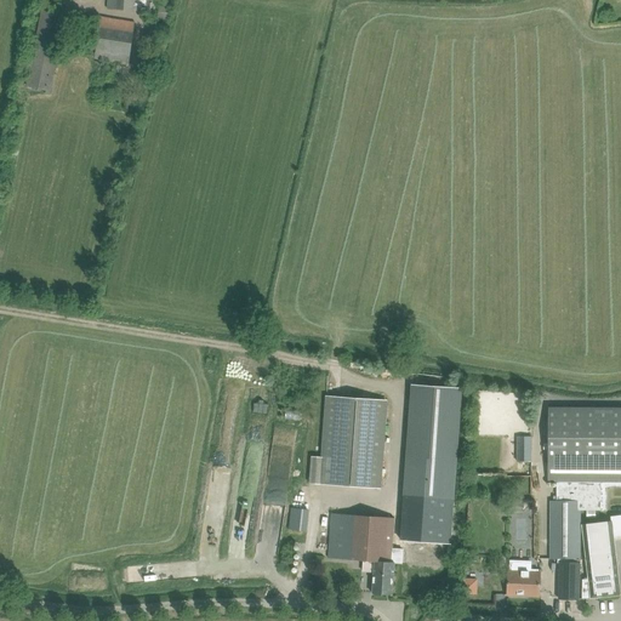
[(146,11),(155,12),(155,0),(108,0),(108,9),(118,10),(136,11),(137,5),(146,6),(146,11)]
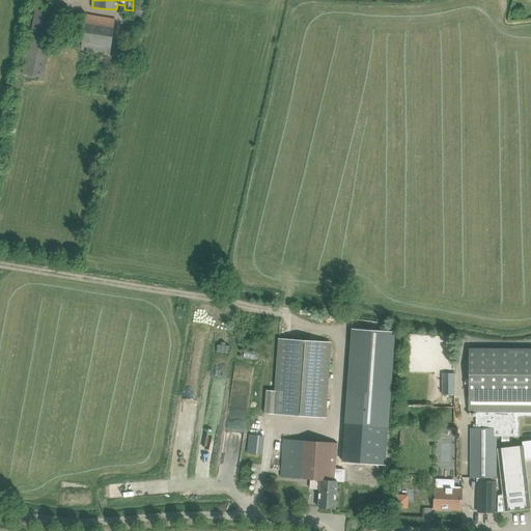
[(136,4),(136,18),(145,18),(145,4),(136,4)]
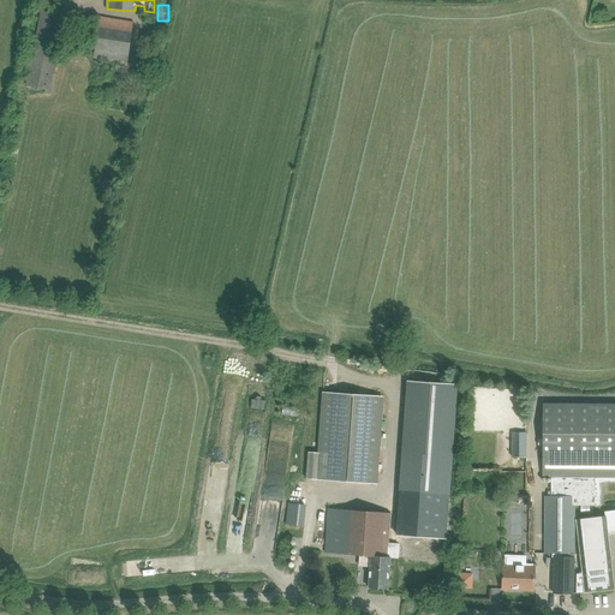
[(41,11),(40,23),(28,84),(46,88),(45,93),(48,94),(49,89),(63,28),(65,16),(41,11)]
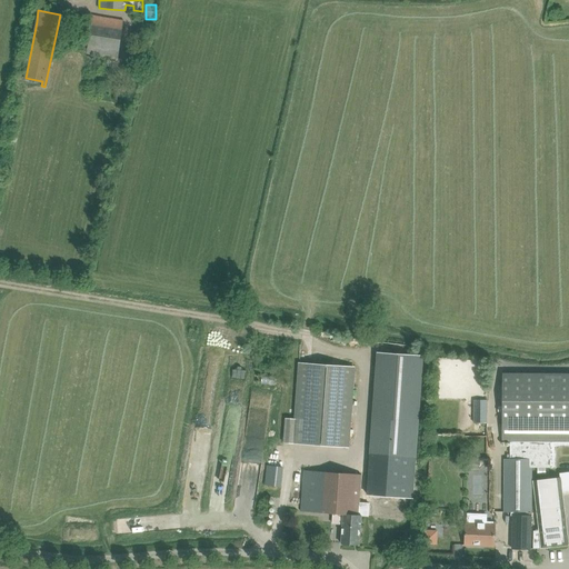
[(92,16),(91,27),(87,52),(118,57),(123,21),(92,16)]
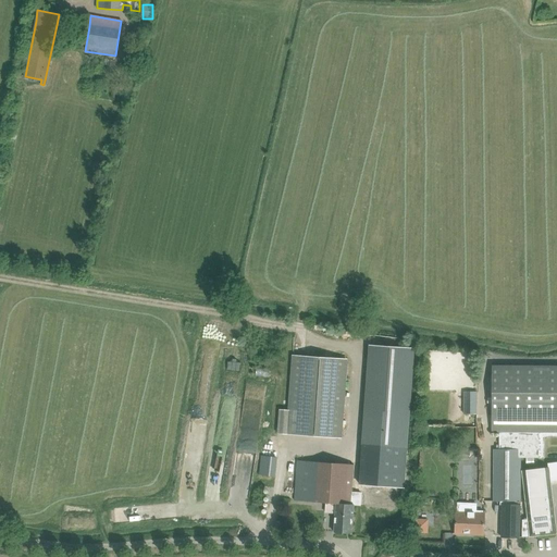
[(140,29),(151,32),(153,23),(141,21),(140,29)]
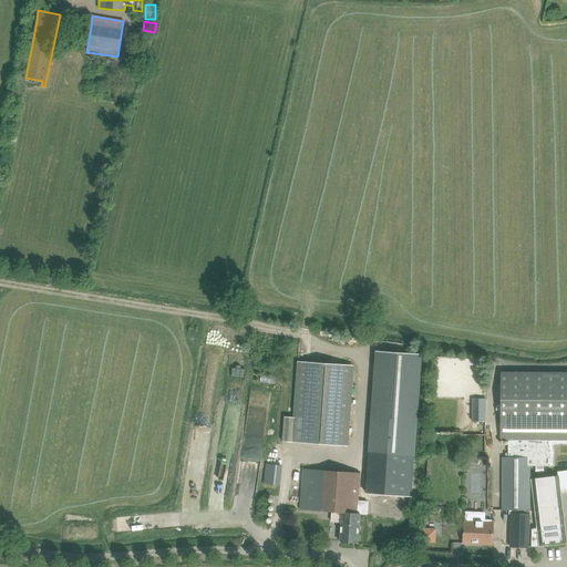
[(124,61),(133,61),(134,51),(125,50),(124,61)]
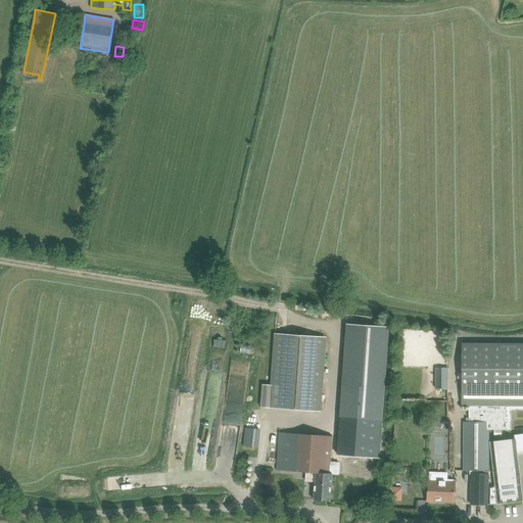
[(387,327),(346,325),(340,417),(381,420),(387,327)]
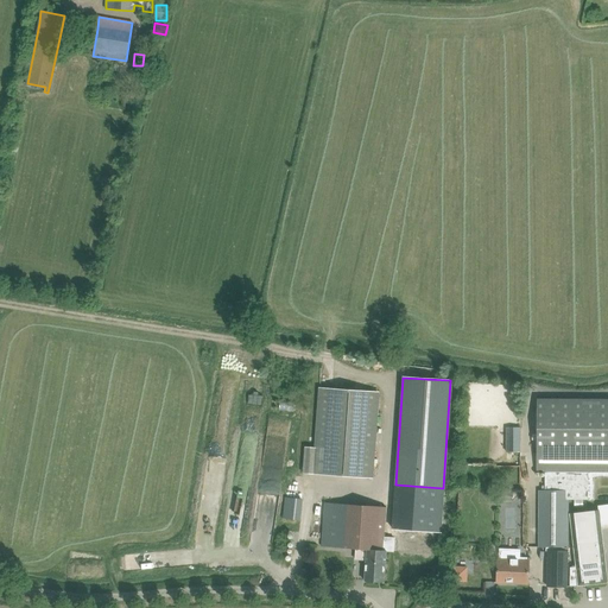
[(316,449),(304,448),(303,473),(372,477),(378,393),(320,388),(316,449)]
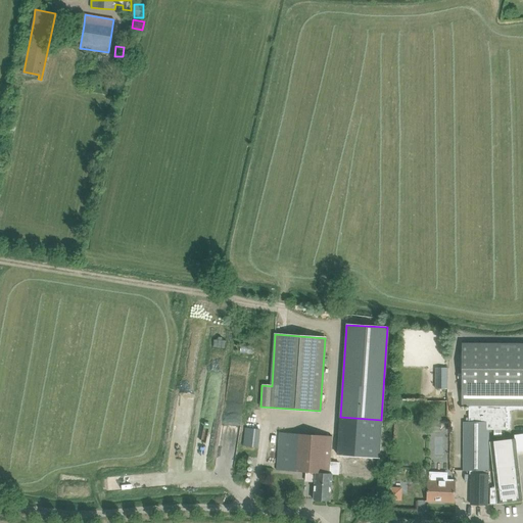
[(463,471),(471,471),(488,471),(489,430),(506,430),(509,430),(511,428),(511,423),(509,421),(506,421),(506,407),(522,406),(522,343),(462,343),(462,407),(469,407),(471,407),(471,422),(468,421),(468,422),(464,422),(463,471)]
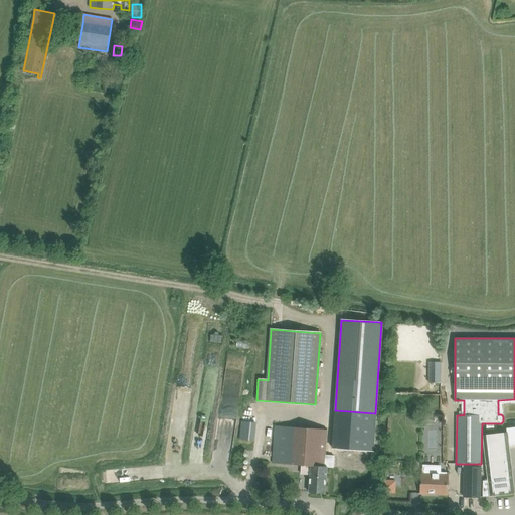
[(441,364),(428,364),(428,383),(441,383),(441,364)]
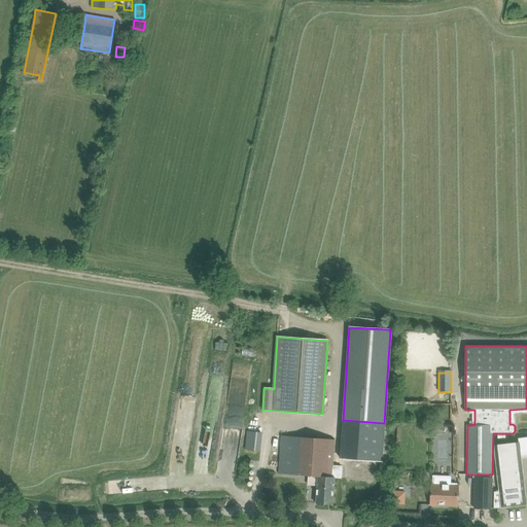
[(373,481),(375,443),(281,435),(278,473),(318,477),(316,503),(332,505),(335,478),(373,481)]
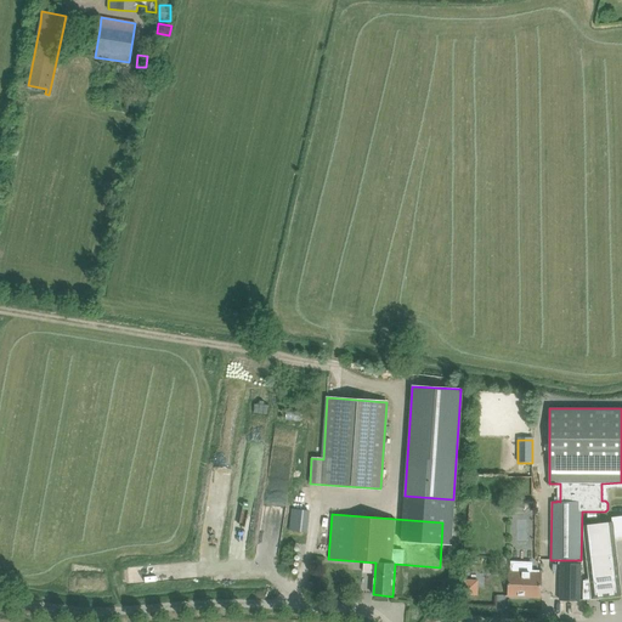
[(591,588),(583,588),(583,599),(592,599),(621,595),(612,522),(604,524),(583,526),(591,588)]
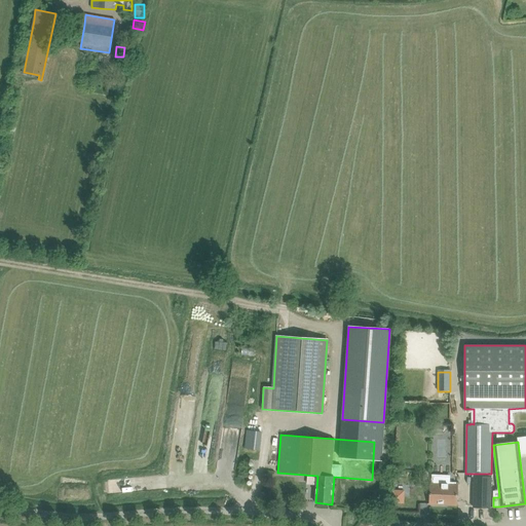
[(491,474),(474,474),(474,506),(490,508),(491,474)]
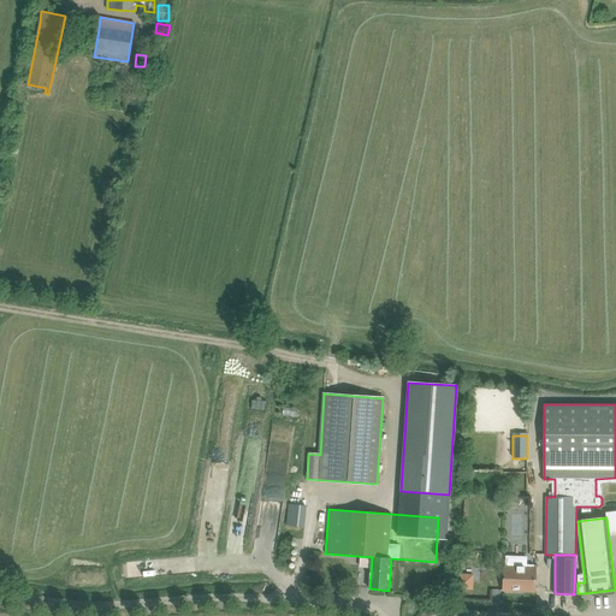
[(503,591),(520,592),(520,587),(534,588),(535,572),(526,570),(526,564),(527,564),(527,560),(508,558),(508,570),(504,570),(503,591)]
